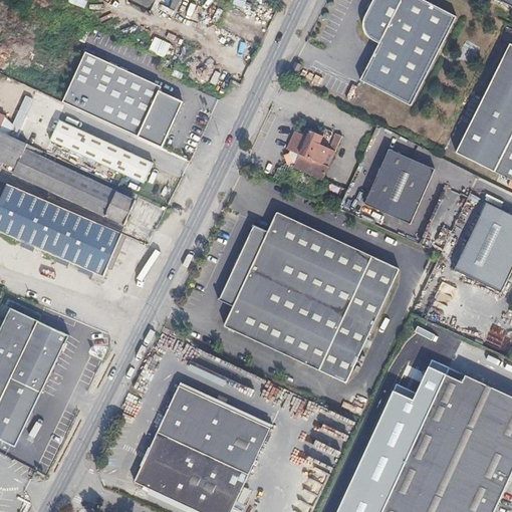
[(124,0),(124,2),(148,12),(153,0),(124,0)]
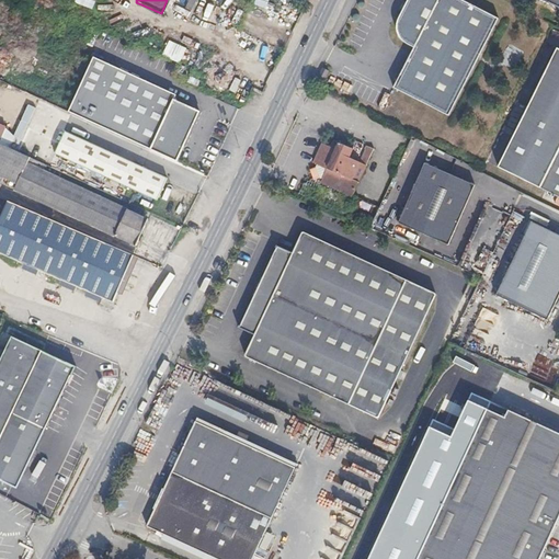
[(500,19),(465,0),(409,0),(401,15),(401,16),(400,18),(400,19),(400,21),(399,22),(399,23),(399,25),(399,26),(399,27),(399,30),(400,31),(400,32),(401,33),(401,35),(402,36),(403,37),(403,38),(405,40),(406,41),(407,42),(408,43),(409,43),(410,44),(415,46),(395,87),(449,115),(500,19)]
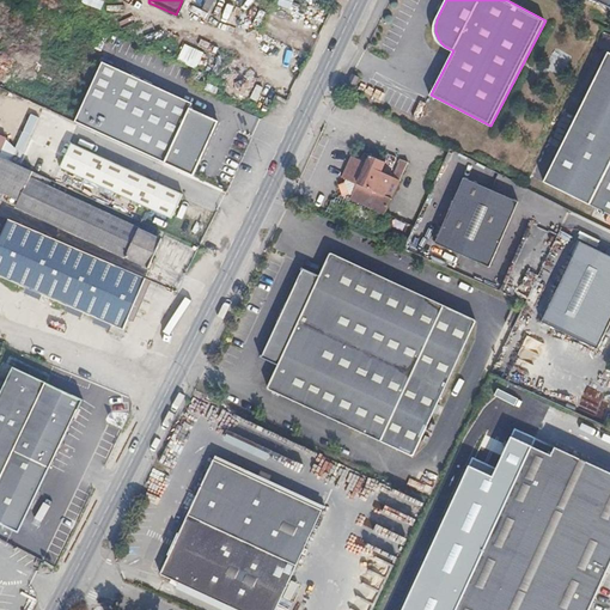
[(194,67),(201,50),(189,46),(182,62),(194,67)]
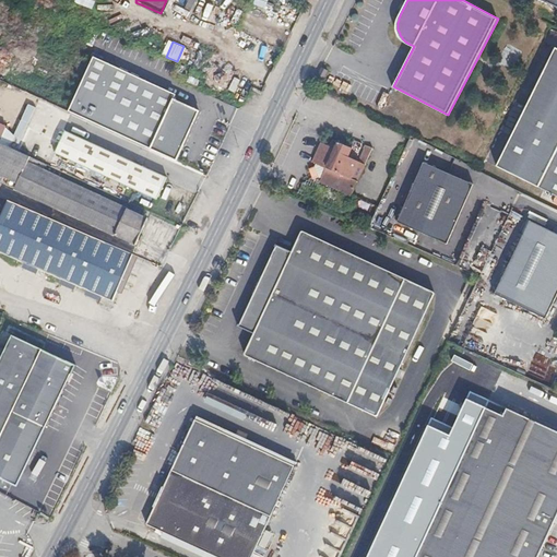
[(538,187),(556,149),(556,48),(496,166),(525,180),(538,187)]
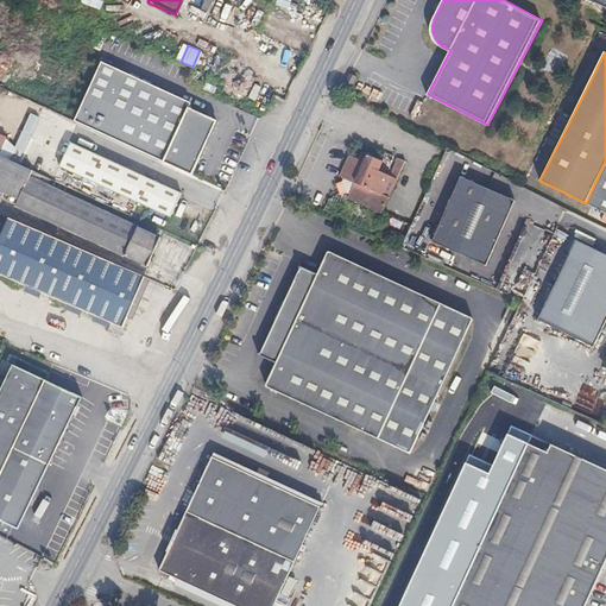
[(188,100),(98,58),(70,118),(188,172),(213,118),(185,105),(188,100)]
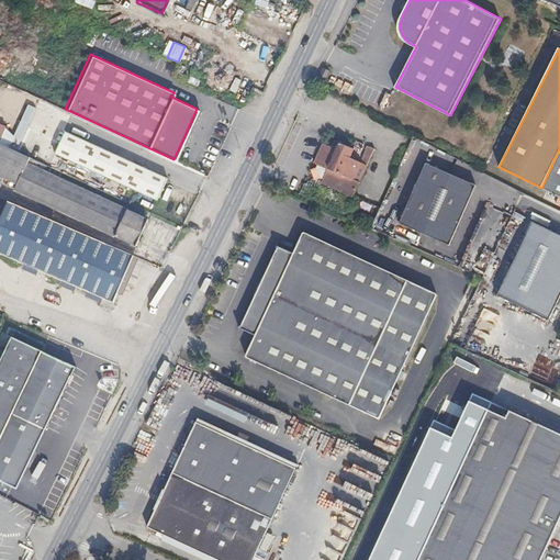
[(331,71),(324,68),(316,82),(323,86),(331,71)]
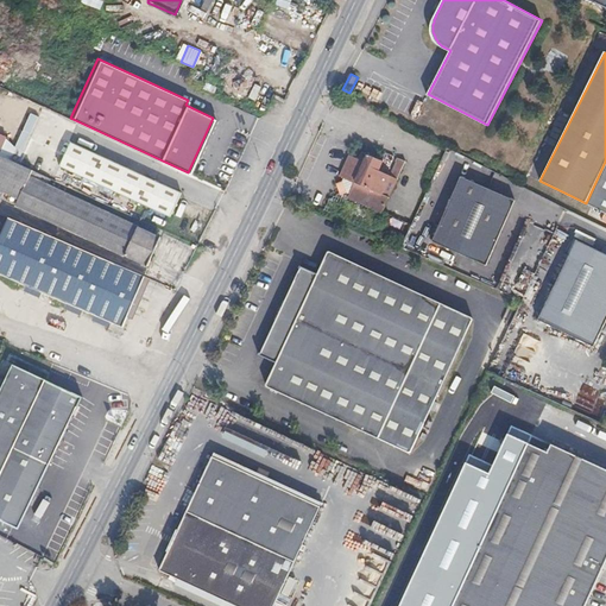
[(70,141),(60,165),(169,215),(180,191),(92,151),(70,141)]
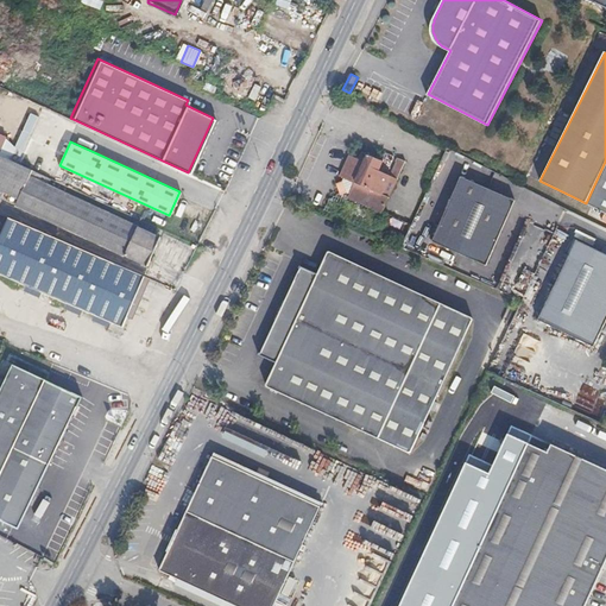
[(0,188),(18,196),(14,203),(46,219),(146,264),(159,237),(45,183),(49,176),(0,153),(0,188)]
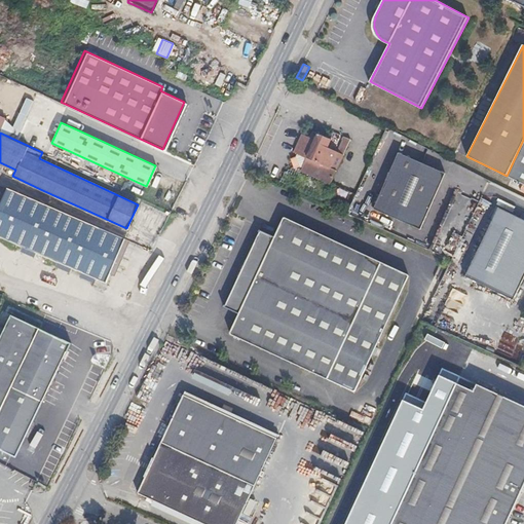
[(299,169),(300,169),(329,182),(348,139),(342,136),(335,150),(326,146),(329,139),(316,133),(313,139),(302,135),(295,151),(297,153),(296,155),(298,164),(300,165),(299,169)]
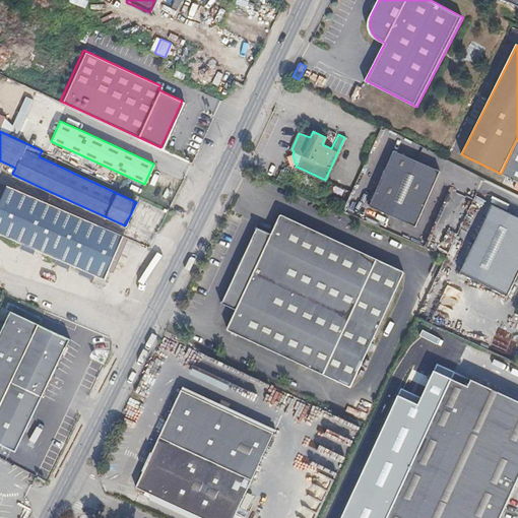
[(517,138),(501,174),(517,182),(517,138)]
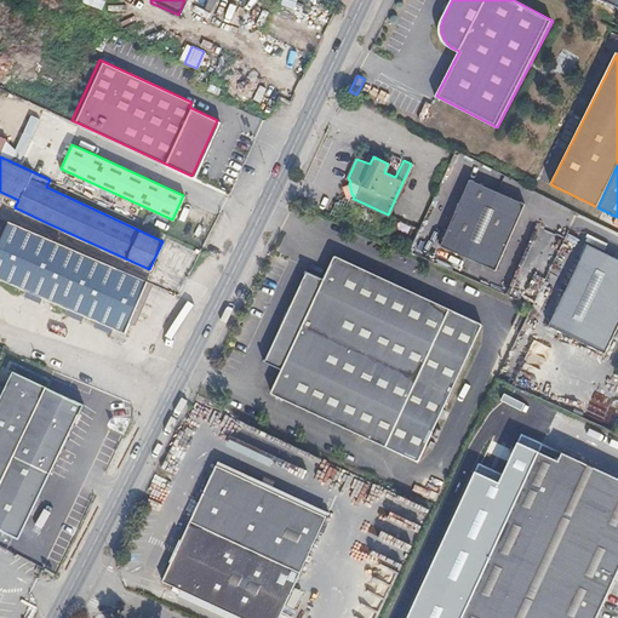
[(526,204),(471,179),(441,245),(497,270),(526,204)]
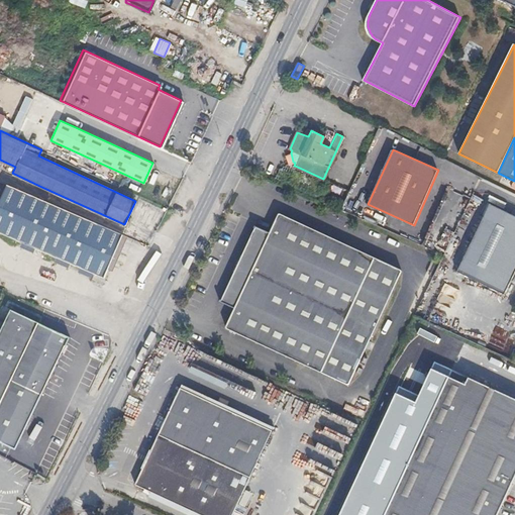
[(295,166),(286,185),(304,193),(306,194),(312,197),(314,198),(323,179),(295,166)]
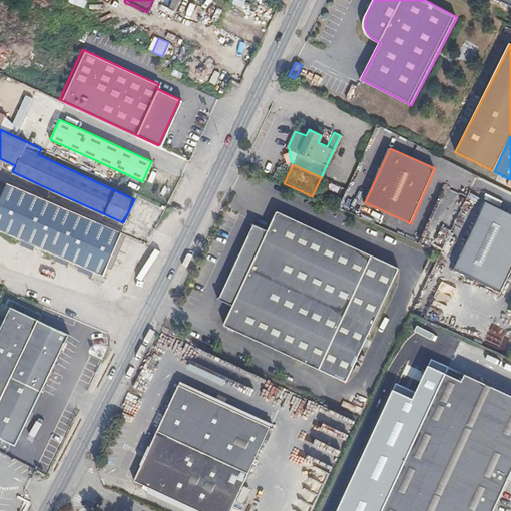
[(6,181),(0,194),(0,228),(102,275),(121,231),(6,181)]
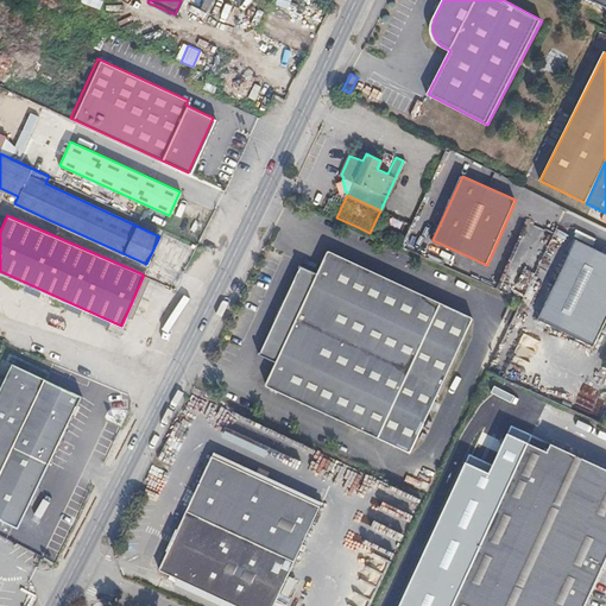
[(605,320),(605,253),(576,239),(537,319),(593,347),(605,320)]
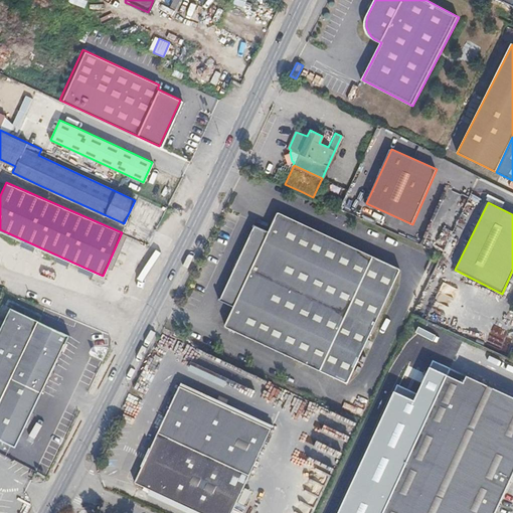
[(267,231),(251,224),(250,226),(251,227),(217,300),(231,307),(234,308),(226,326),(223,325),(219,323),(219,324),(220,326),(346,384),(399,269),(276,211),(273,212),(272,213),(275,214),(278,216),(270,232),(267,231)]
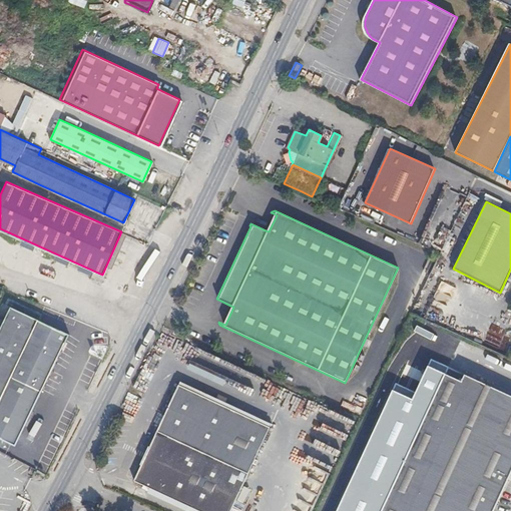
[(274,213),(266,230),(269,231),(277,215),(274,213)]
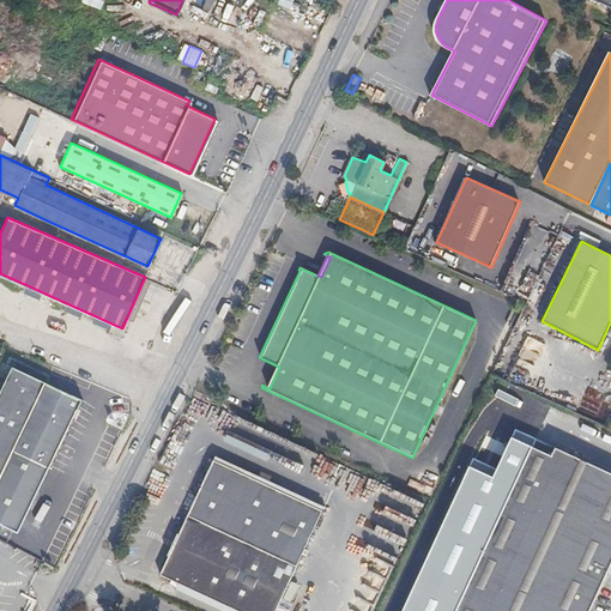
[(13,366),(0,391),(0,522),(16,531),(20,521),(80,400),(13,366)]
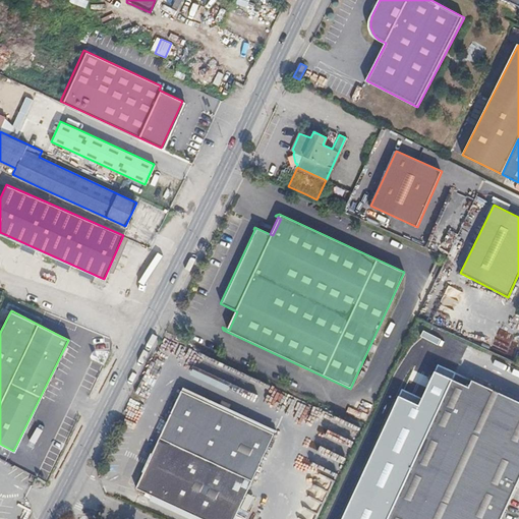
[(237,311),(234,310),(226,329),(229,330),(237,311)]
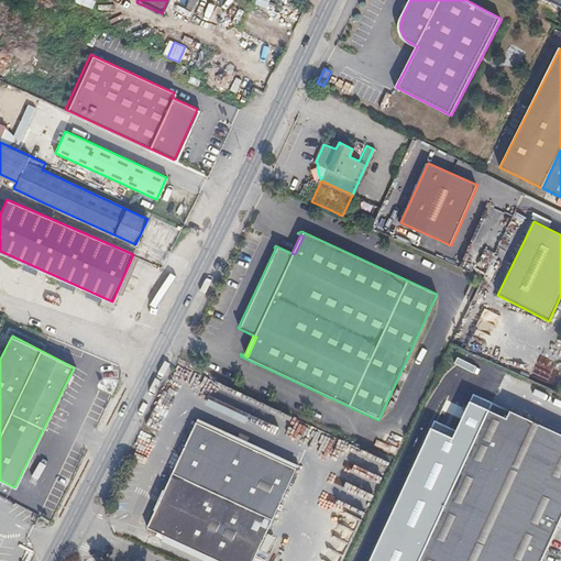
[(492,402),(488,409),(506,417),(509,409),(492,402)]
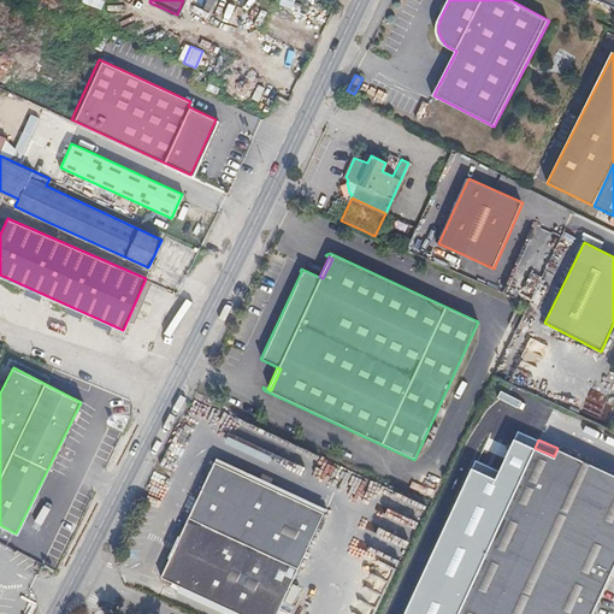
[(535,448),(455,613),(590,613),(613,564),(613,474),(558,448),(554,456),(535,448)]
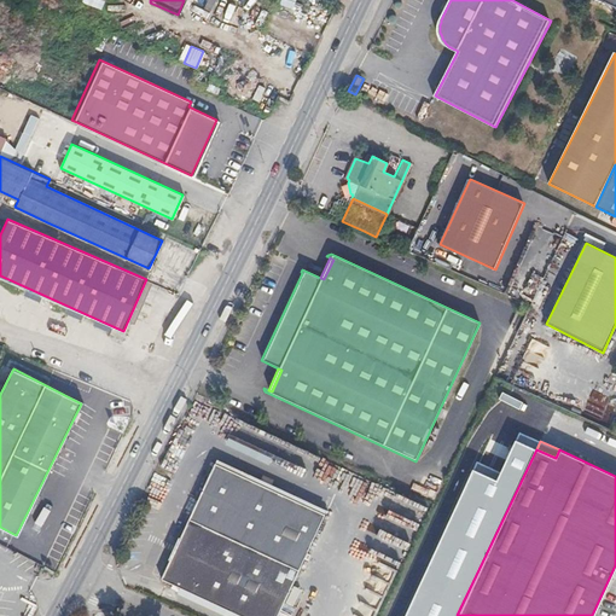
[(208,460),(157,574),(247,615),(269,615),(318,511),(208,460)]
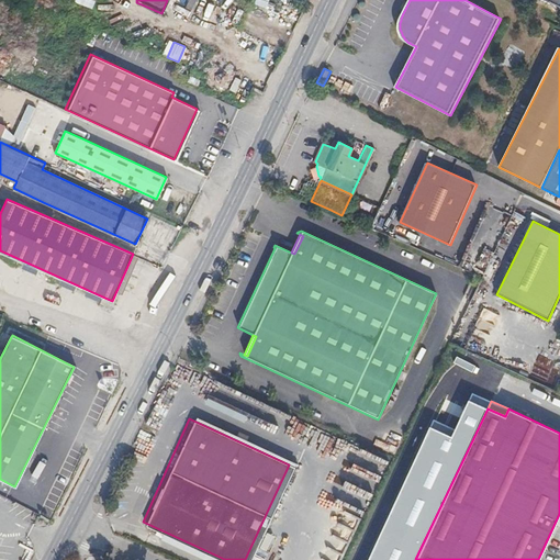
[(2,494),(0,497),(0,501),(10,505),(12,500),(8,497),(2,494)]
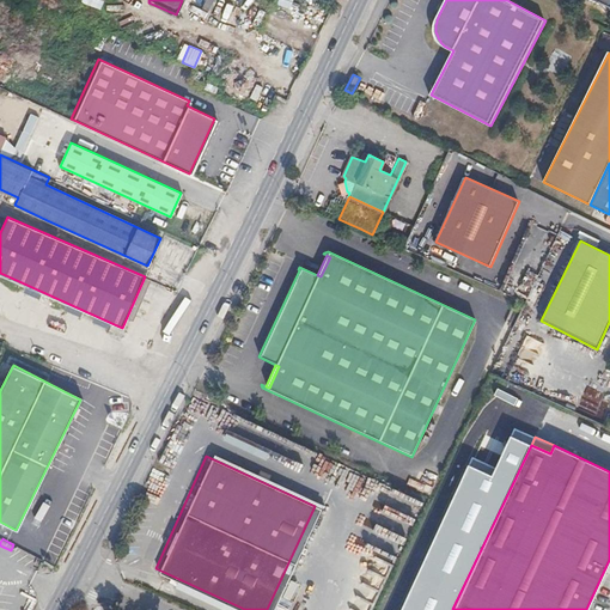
[(422,581),(424,567),(413,566),(412,580),(422,581)]
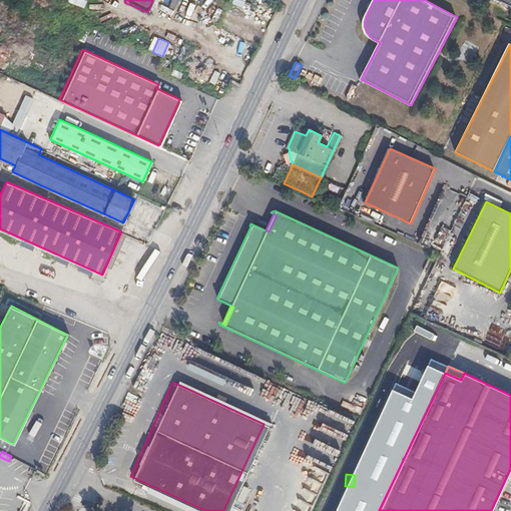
[(342,510),(348,491),(339,489),(332,510),(342,510)]
